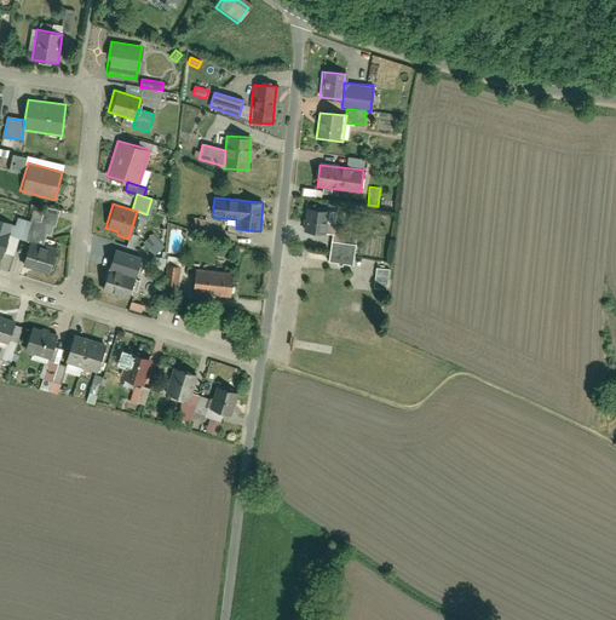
[(30,241),(42,245),(46,233),(50,234),(58,211),(45,207),(39,222),(33,219),(32,222),(26,240),(30,241)]
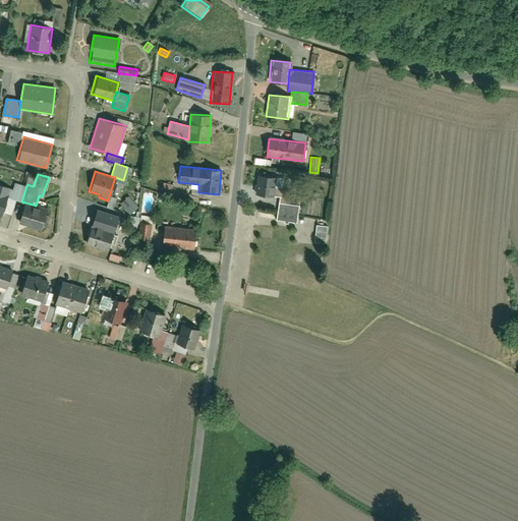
[(275,196),(277,177),(257,175),(255,194),(275,196)]
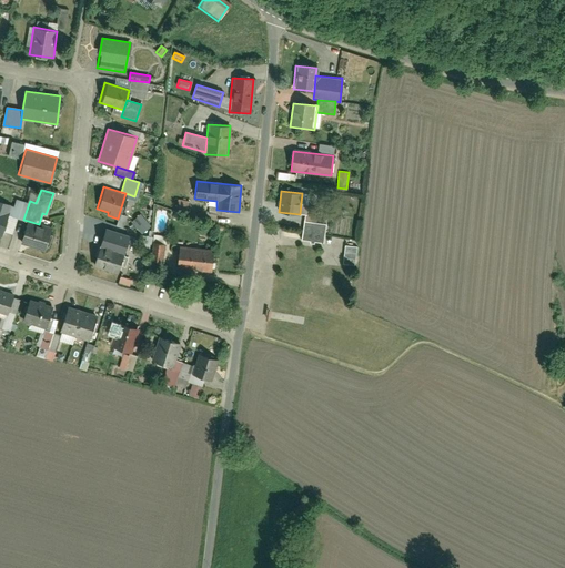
[(11,215),(23,220),(29,203),(17,199),(13,209),(11,215)]
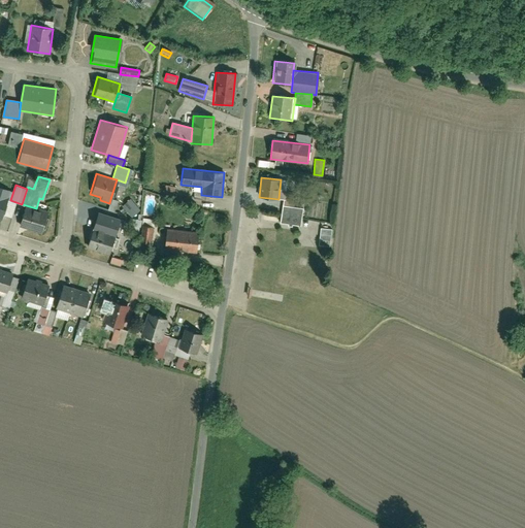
[(10,200),(12,194),(0,189),(0,220),(3,221),(10,200)]
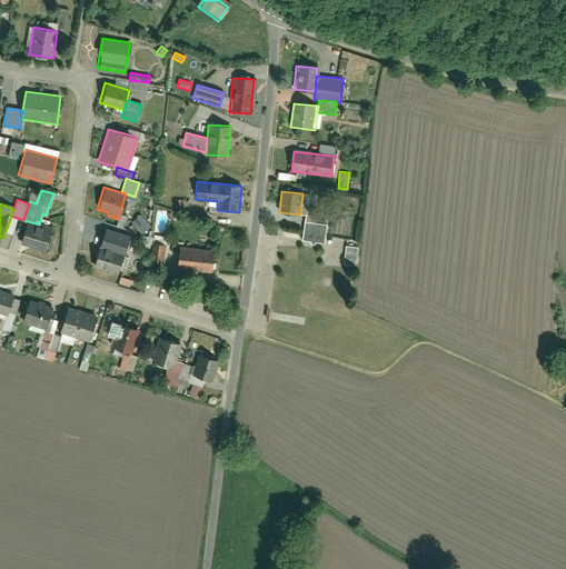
[(118,219),(116,227),(126,229),(129,217),(119,215),(118,219)]
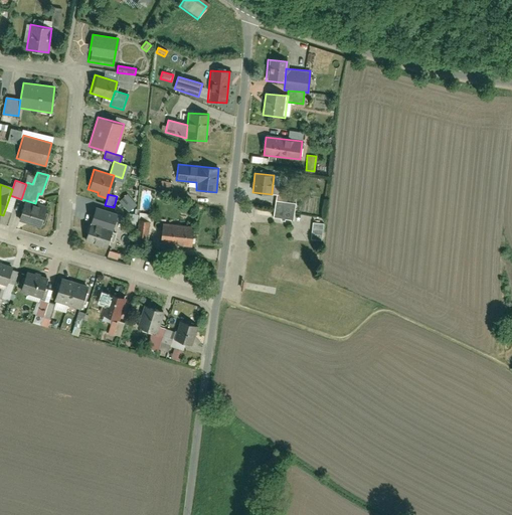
[(127,194),(119,200),(128,211),(136,205),(127,194)]
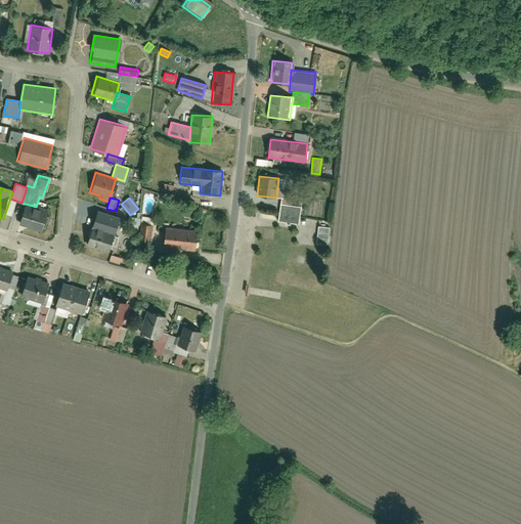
[(18,224),(42,231),(48,211),(36,207),(26,204),(18,224)]
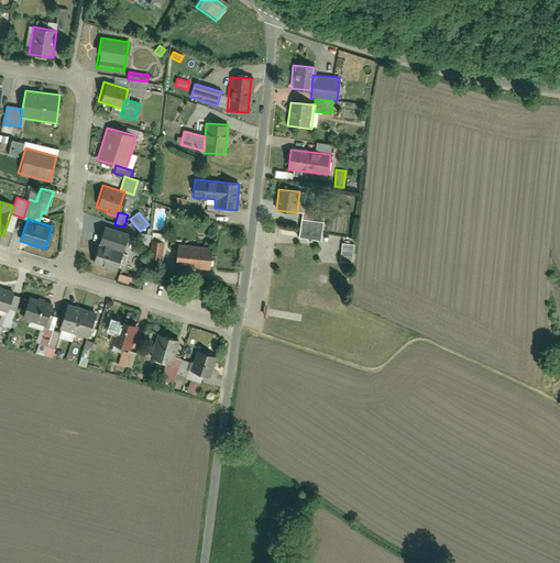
[(324,222),(304,220),(302,239),(322,241),(324,222)]
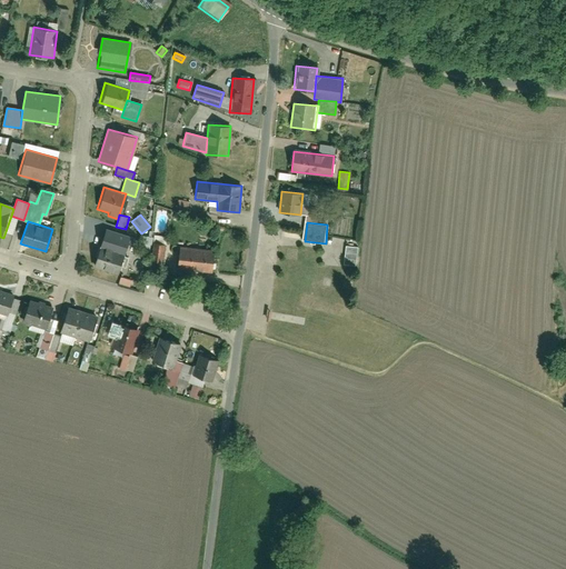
[(105,230),(123,237),(126,229),(116,227),(107,223),(105,230)]
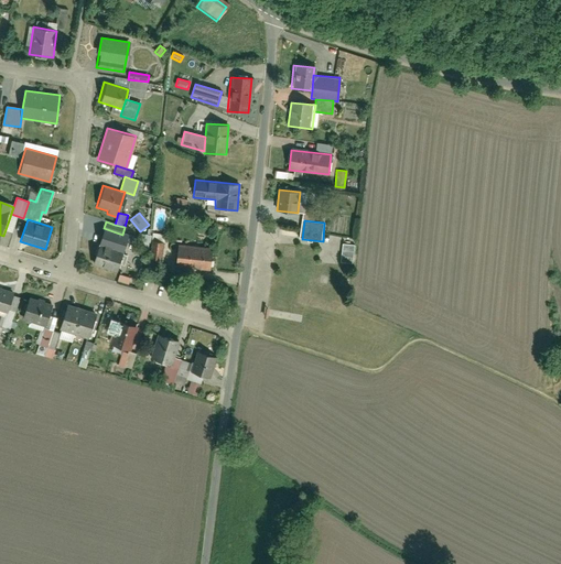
[(104,228),(98,243),(118,250),(122,235),(104,228)]
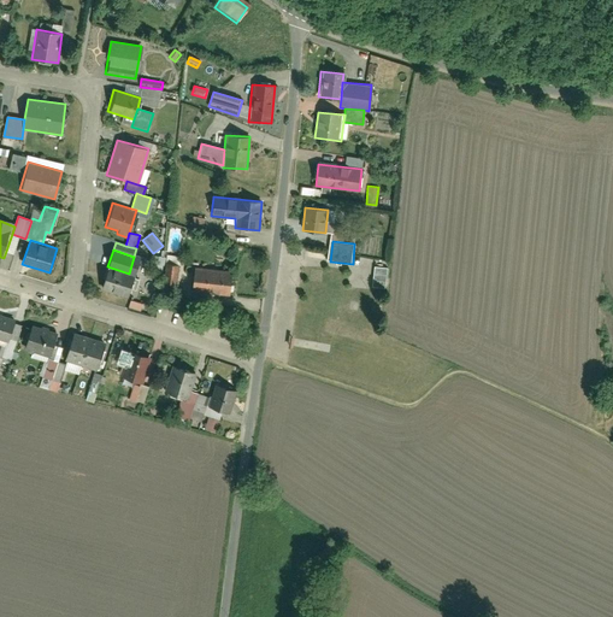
[(176,286),(178,266),(166,264),(164,285),(176,286)]
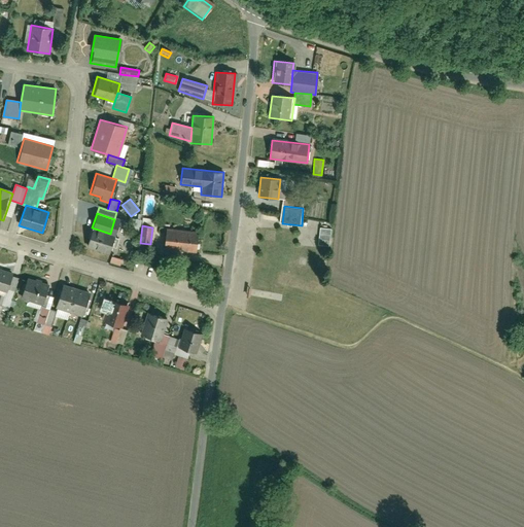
[(318,244),(329,245),(330,227),(319,226),(318,244)]
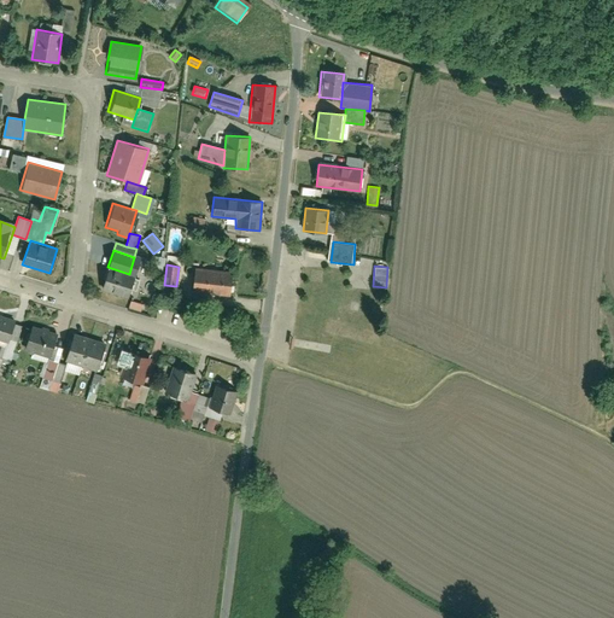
[(101,290),(128,298),(135,275),(129,274),(107,267),(101,290)]
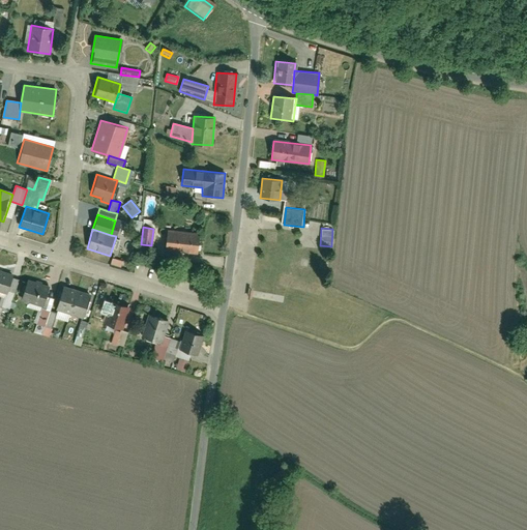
[(164,249),(196,254),(198,233),(166,230),(164,249)]
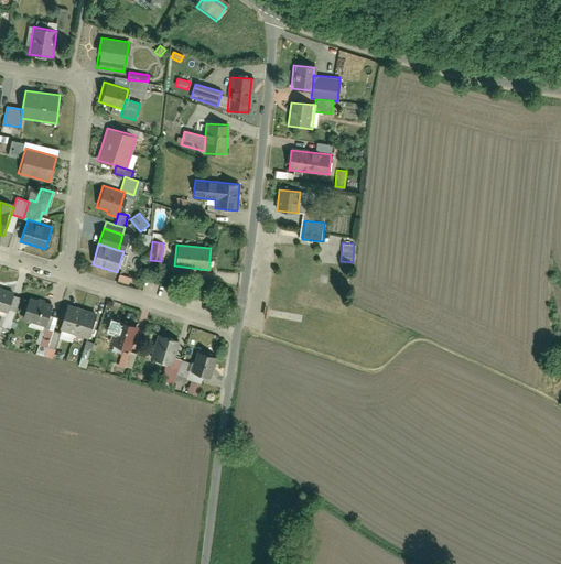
[(119,274),(118,280),(128,283),(130,278),(119,274)]
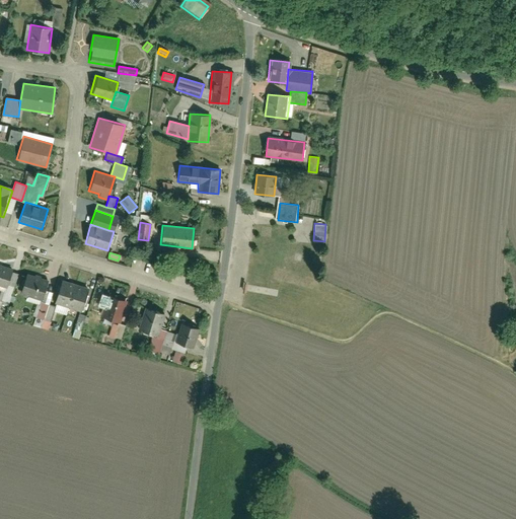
[(12,268),(0,264),(0,287),(6,289),(7,285),(11,272),(12,268)]
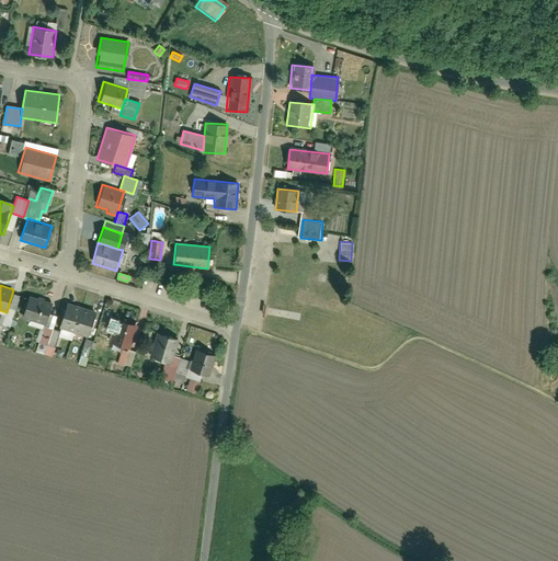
[(20,296),(12,294),(8,308),(15,310),(20,296)]
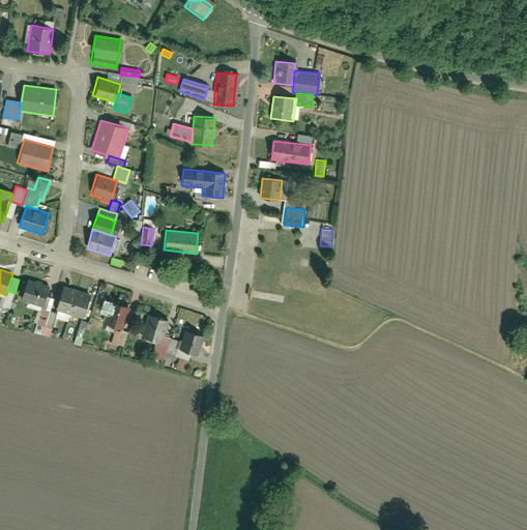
[(49,286),(26,280),(21,299),(44,305),(49,286)]
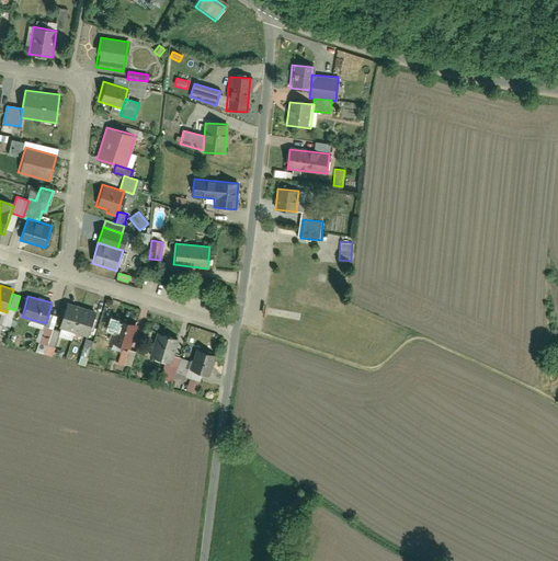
[(97,311),(67,302),(59,329),(89,338),(97,311)]
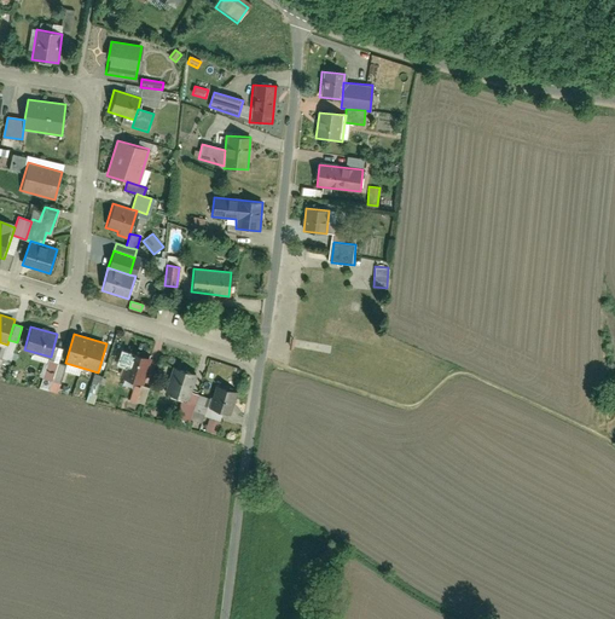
[(17,342),(9,340),(7,345),(3,362),(11,364),(17,342)]
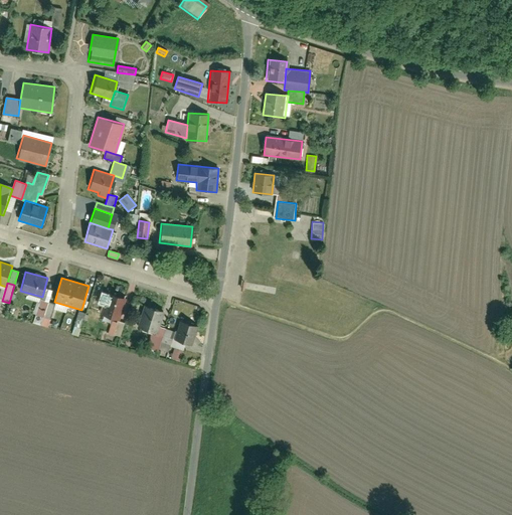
[(126,298),(108,293),(101,316),(113,320),(119,321),(126,298)]
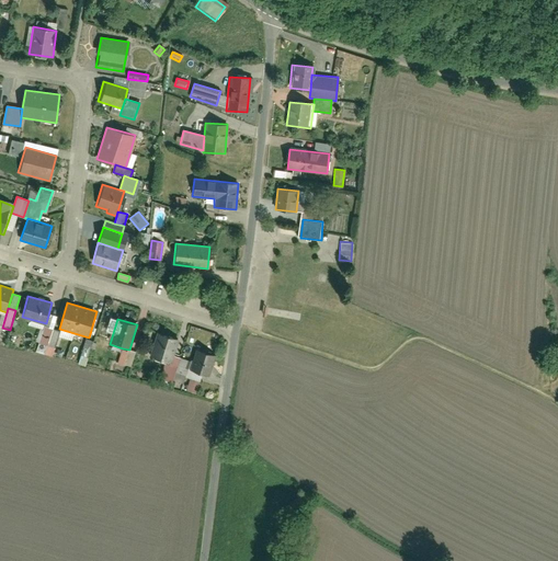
[(59,331),(45,327),(40,343),(55,347),(59,331)]
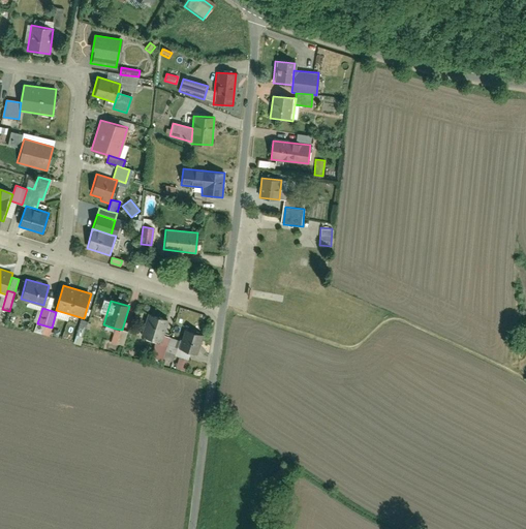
[(168,319),(148,314),(142,337),(162,343),(168,319)]
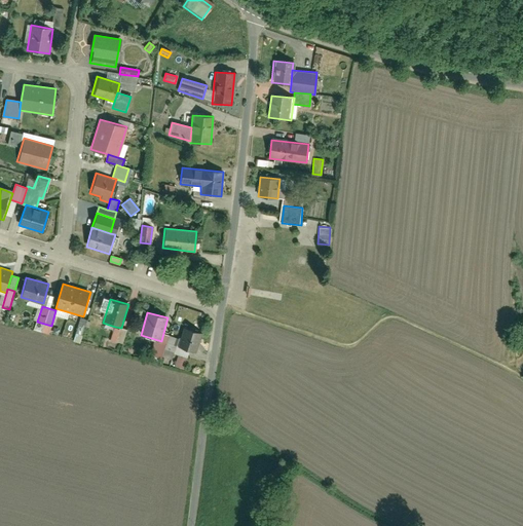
[(65,327),(62,336),(78,342),(87,320),(79,316),(73,331),(65,327)]
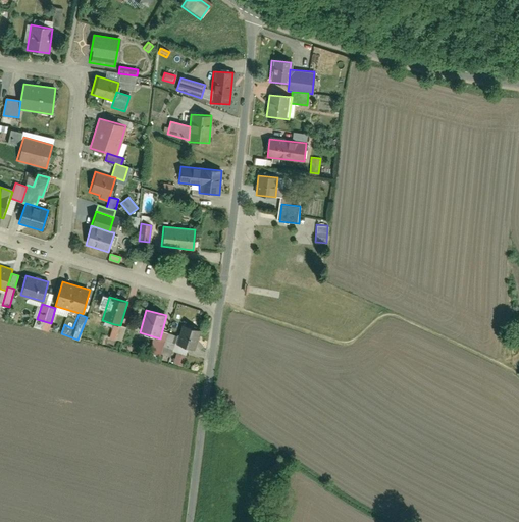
[(120,325),(114,324),(110,338),(122,342),(126,327),(120,325)]
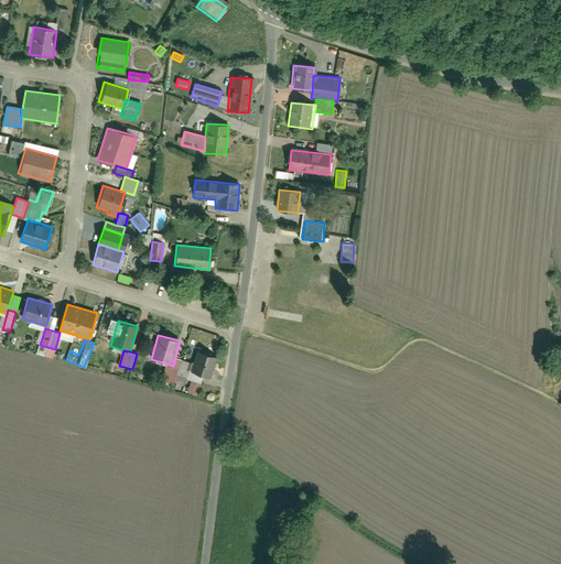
[(217,357),(197,351),(192,373),(211,379),(217,357)]
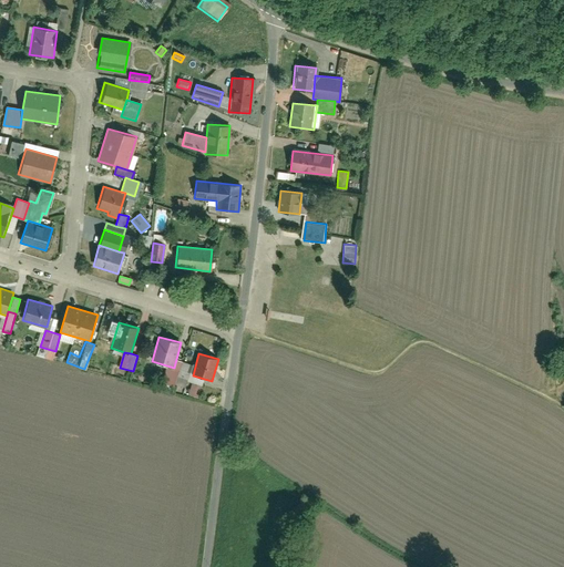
All buildings are outlined.
